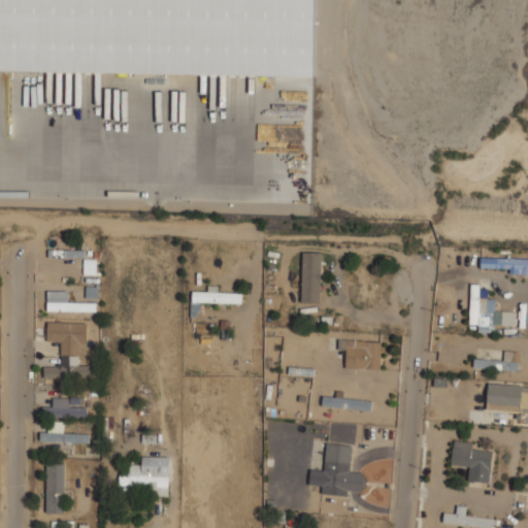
[(0,0),(0,68),(314,75),(315,0),(0,0)]
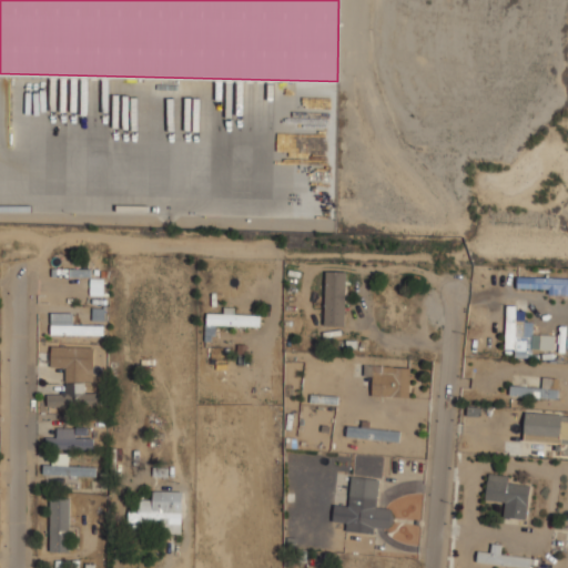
[(346,272),(326,271),(325,325),(345,325),(346,272)]
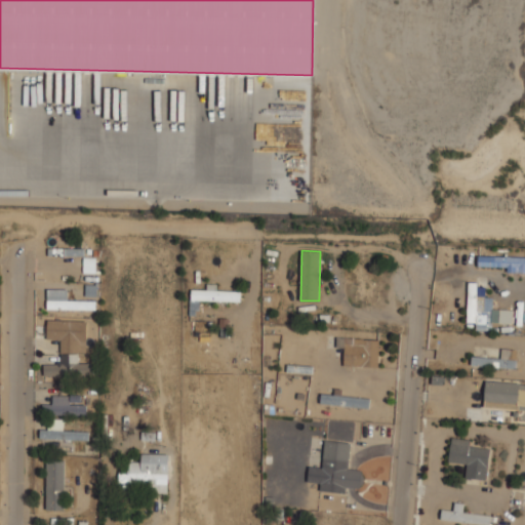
[(508,272),(524,272),(524,256),(479,256),(478,266),(508,267),(508,272)]
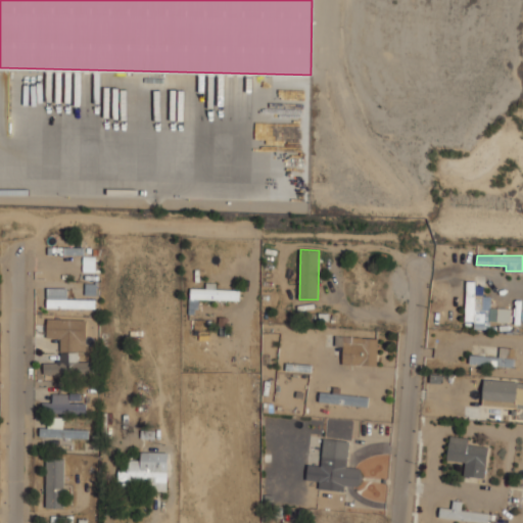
[(491,296),(483,296),(483,283),(466,283),(465,321),(474,321),(474,328),(490,329),(491,296)]
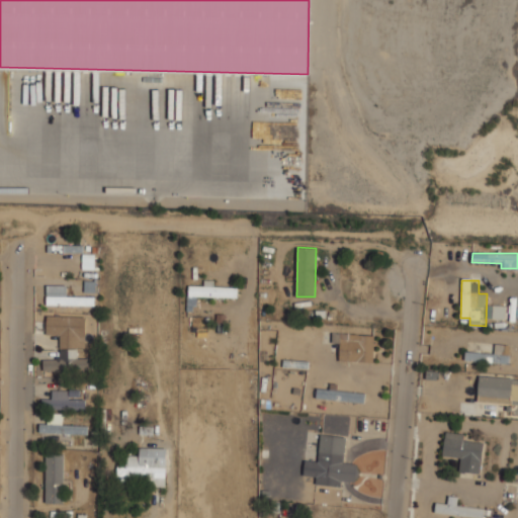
[(188,295),(237,297),(237,287),(188,285),(188,295)]
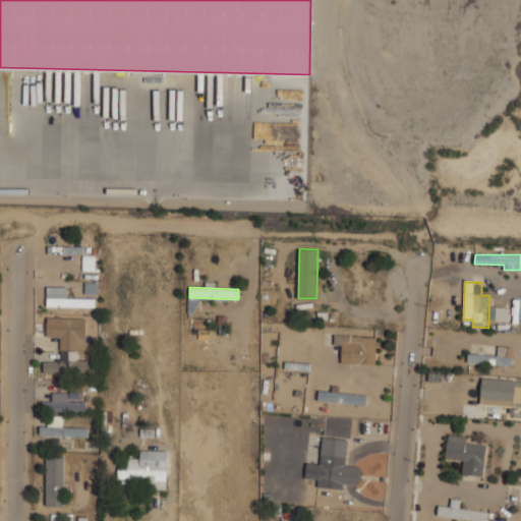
[(85,317),(46,317),(47,337),(60,337),(60,361),(43,361),(43,372),(91,372),(91,360),(78,360),(77,349),(85,349),(85,317)]
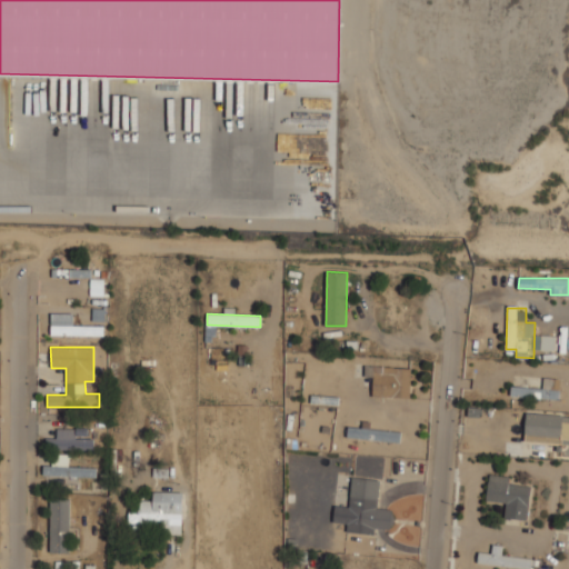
[(411,368),(367,366),(367,376),(373,376),(372,396),(410,398),(411,368)]
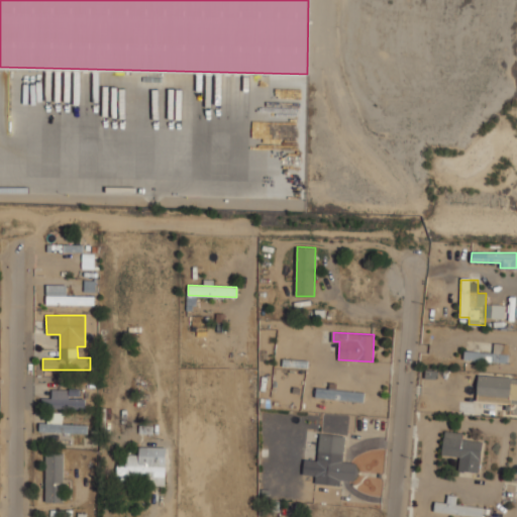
[(508,362),(508,342),(491,342),(491,351),(463,350),(463,360),(508,362)]
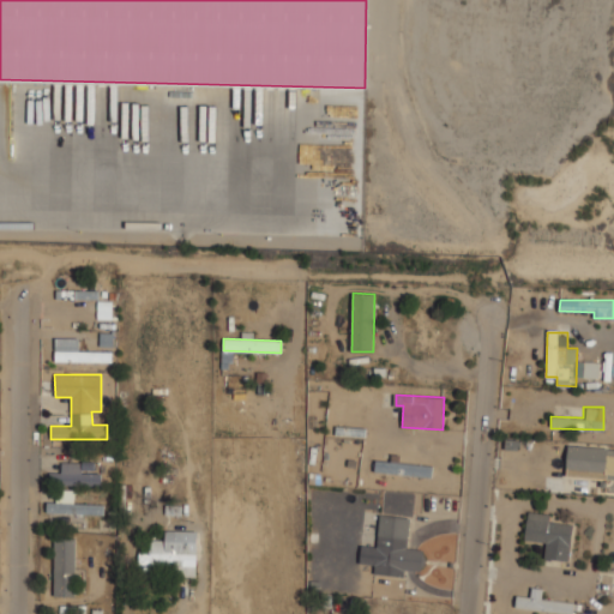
[(613,477),(613,447),(567,445),(565,475),(613,477)]
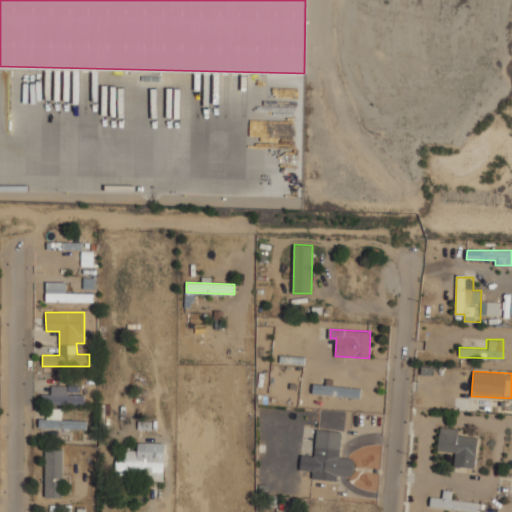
[(51,385),(51,394),(41,394),(42,405),(85,404),(85,394),(79,394),(79,385),(51,385)]
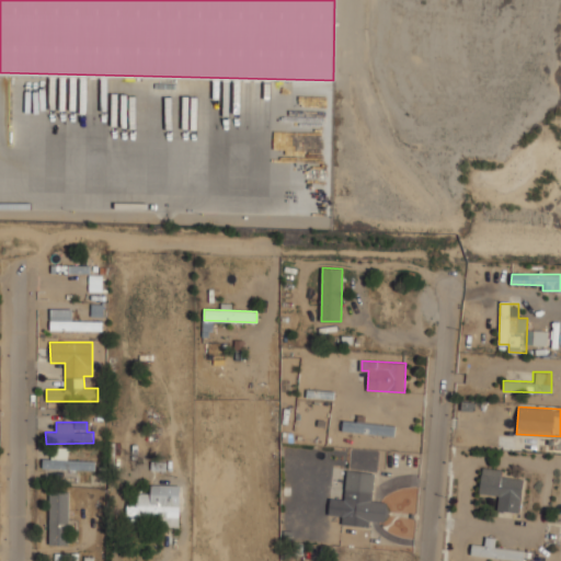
[(95,470),(95,461),(67,460),(68,447),(52,447),(52,459),(43,459),(43,468),(95,470)]
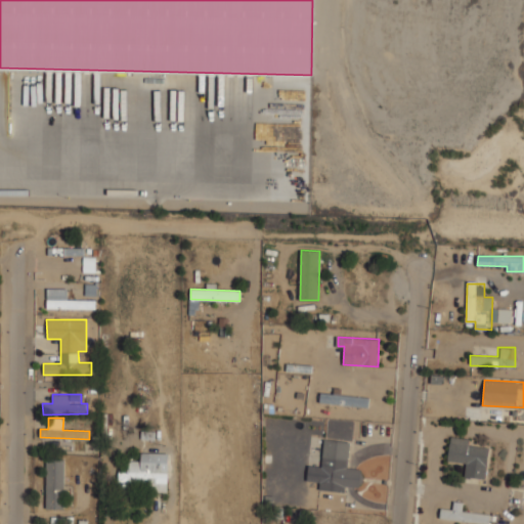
[(489,447),(470,445),(470,439),(450,437),(447,461),(466,463),(465,477),(485,479),(489,447)]
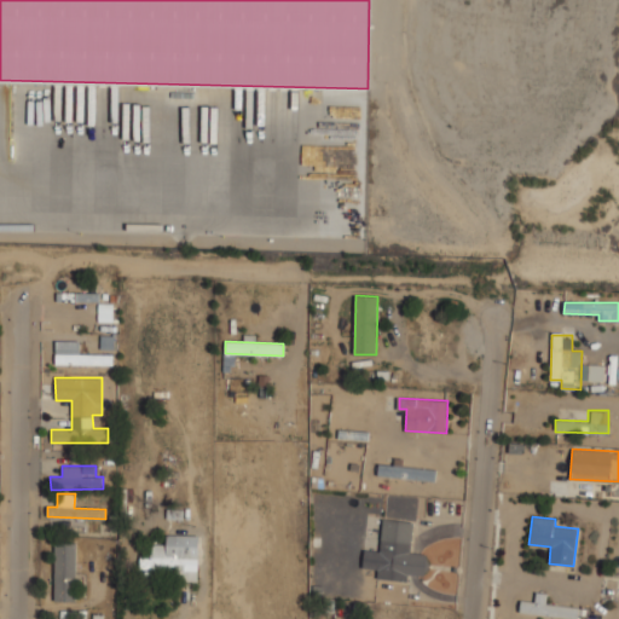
[(363,568),(379,570),(377,578),(408,582),(408,574),(426,576),(428,554),(410,553),(414,522),(383,520),(380,551),(364,550),(363,568)]
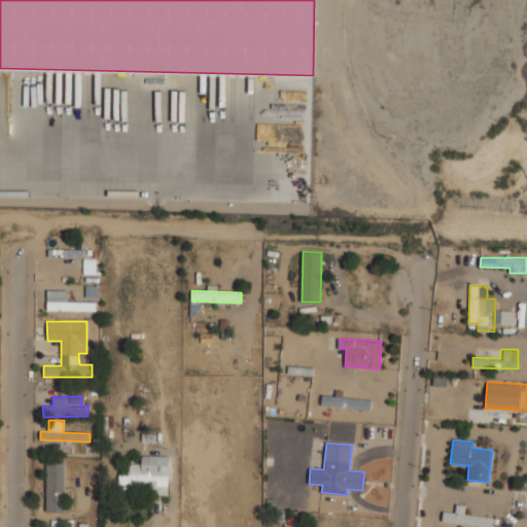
[(169,456),(142,455),(141,463),(128,463),(128,475),(119,473),(118,488),(149,489),(149,495),(168,495),(169,456)]
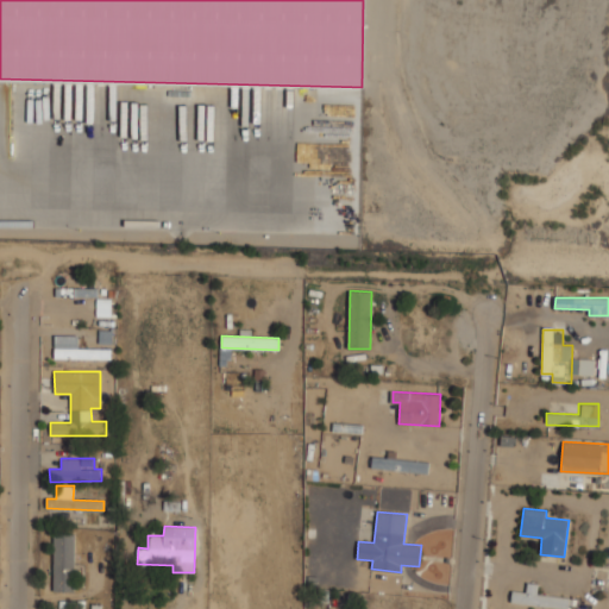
[(52,591),(73,591),(74,534),(54,534),(52,591)]
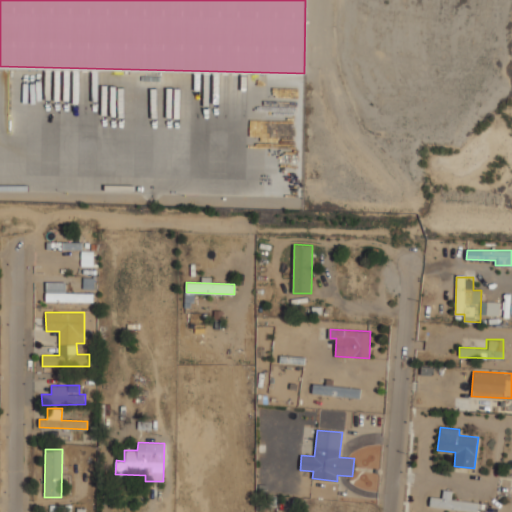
[(444,508),(461,509),(462,499),(446,498),(447,491),(445,491),(444,508)]
